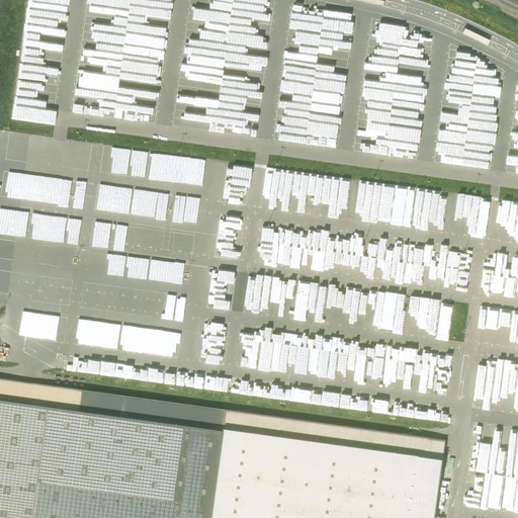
[(67,164),(89,166),(92,142),(73,140),(73,145),(79,145),(78,161),(68,160),(67,164)]
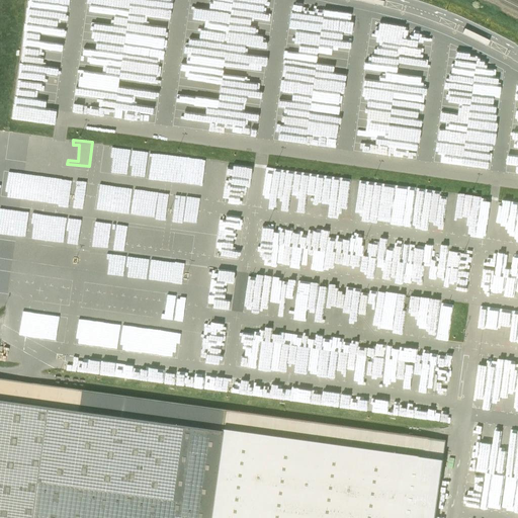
[(273,193),(271,207),(293,209),(296,184),(290,183),(290,178),(283,177),(282,187),(268,186),(268,179),(272,180),(273,174),(276,175),(277,167),(266,166),(263,192),(273,193)]
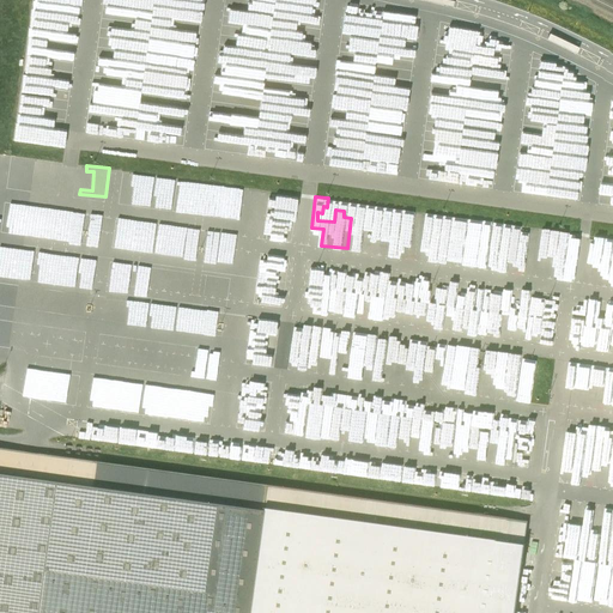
[(91,405),(131,411),(135,380),(96,374),(91,405)]
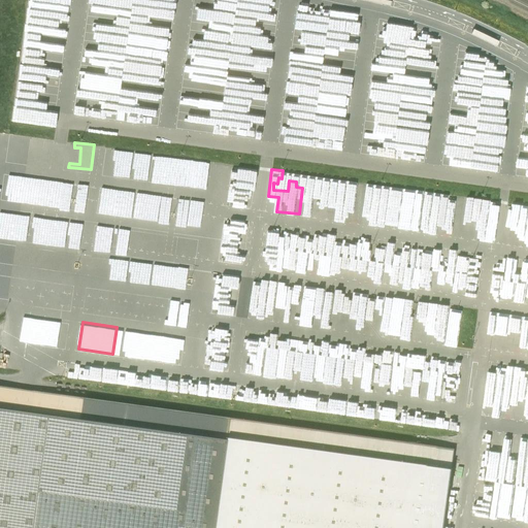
[(61,341),(54,340),(53,344),(66,347),(67,336),(62,336),(61,341)]
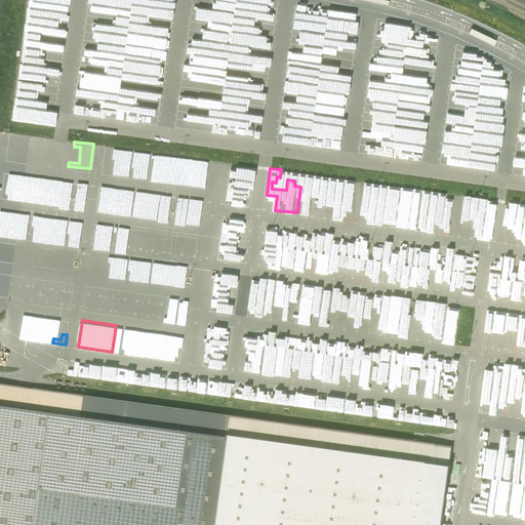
[(0,524),(441,524),(452,446),(0,384),(0,524)]
